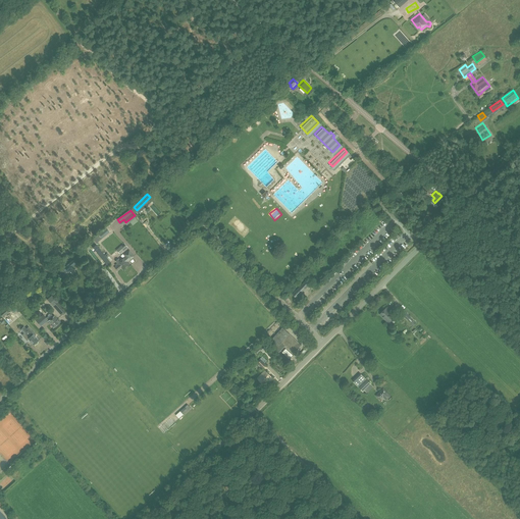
[(100,236),(97,231),(91,236),(94,241),(100,236)]
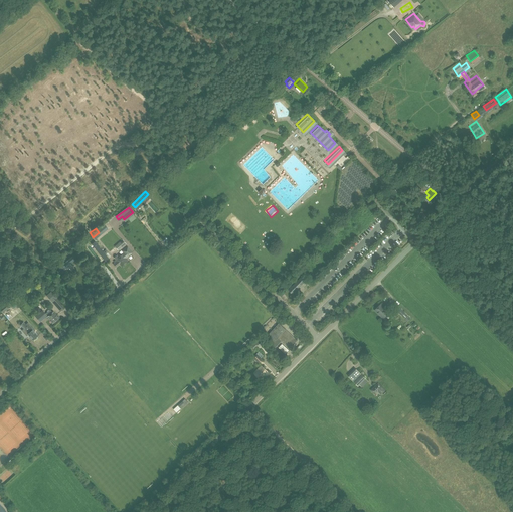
[(113,243),(116,247),(124,241),(120,236),(113,243)]
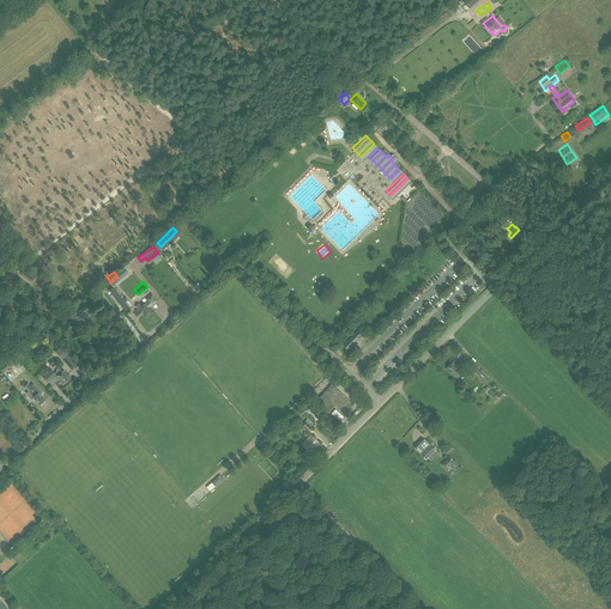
[(108,286),(123,306),(127,304),(110,284),(108,286)]
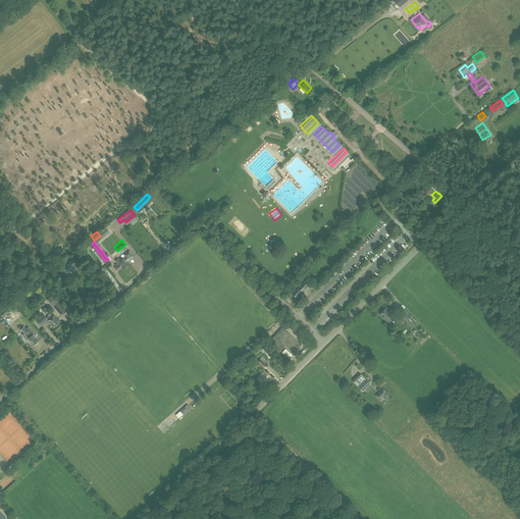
[(112,264),(115,267),(118,264),(120,267),(127,261),(125,259),(132,253),(126,248),(121,252),(123,254),(118,258),(116,255),(113,258),(115,260),(114,261),(115,262),(112,264)]
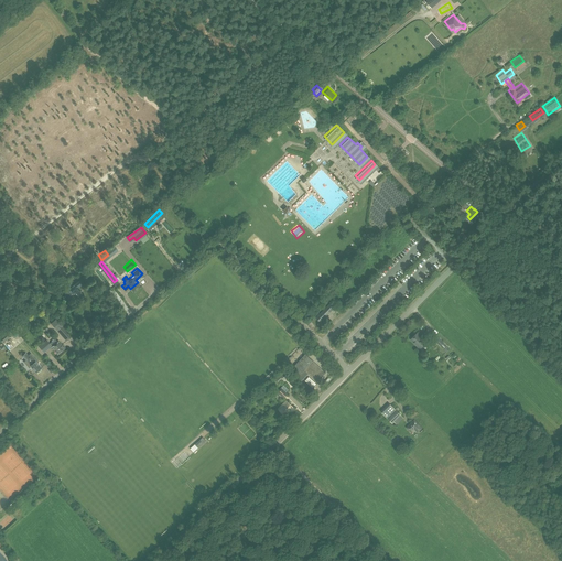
[(60,291),(63,295),(78,282),(75,279),(60,291)]
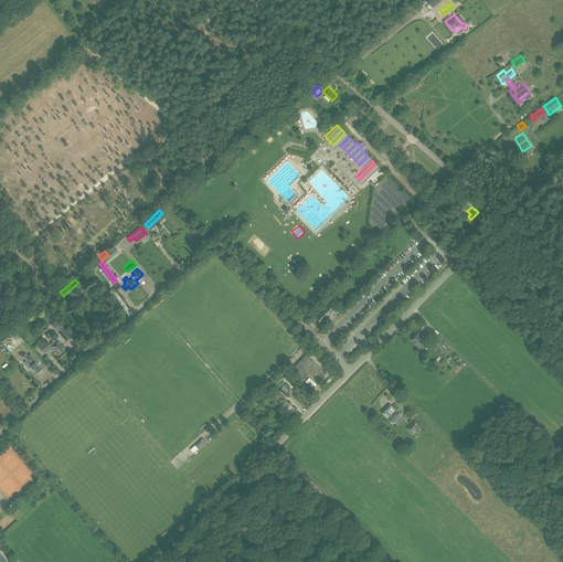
[(315,316),(318,319),(328,309),(325,306),(315,316)]
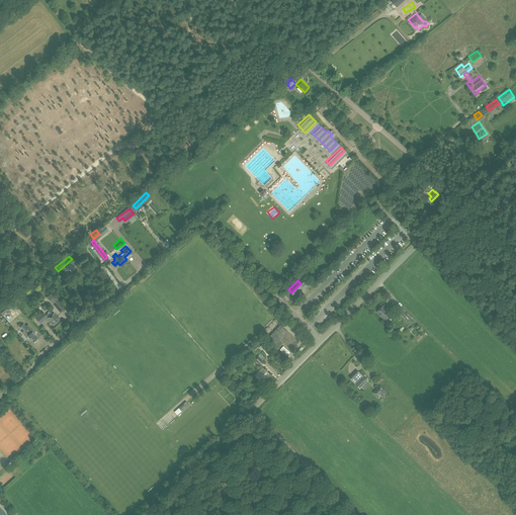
[(51,301),(59,311),(65,307),(56,296),(51,301)]
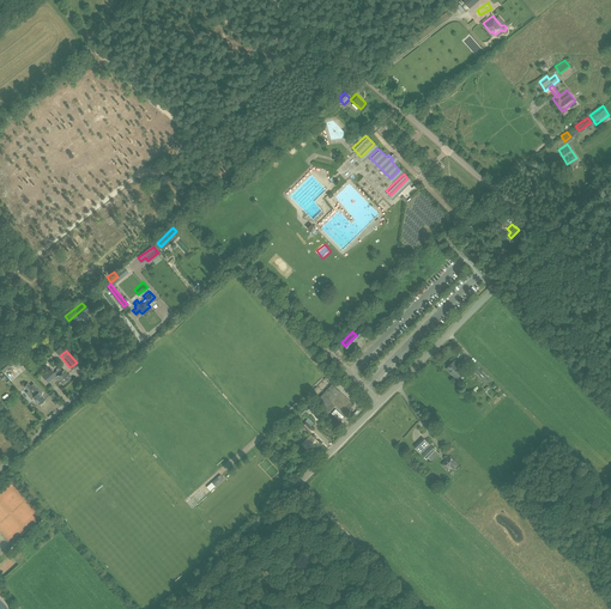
[(445,365),(454,375),(461,369),(451,358),(445,365)]
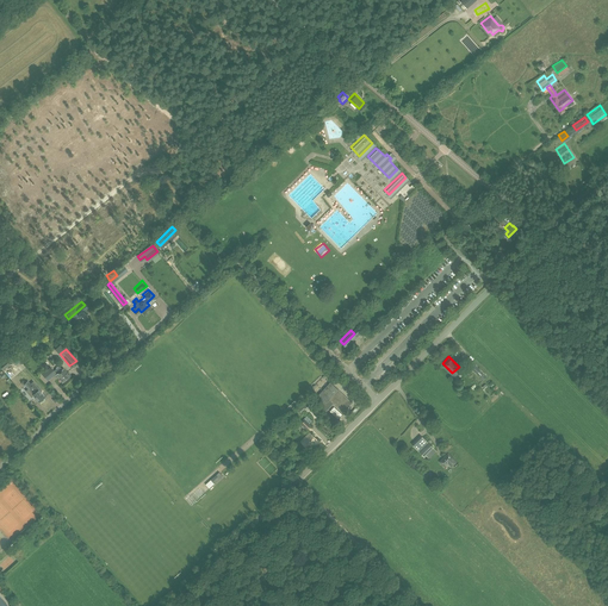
[(466,362),(481,378),(484,374),(470,358),(466,362)]
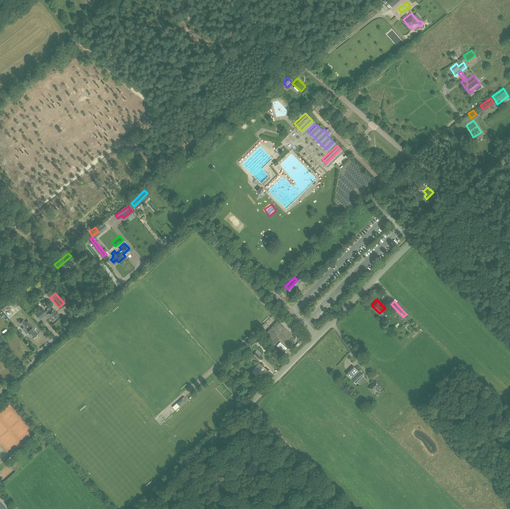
[(50,319),(57,313),(51,307),(50,308),(48,305),(43,309),(41,305),(33,312),(38,317),(44,312),(50,319)]
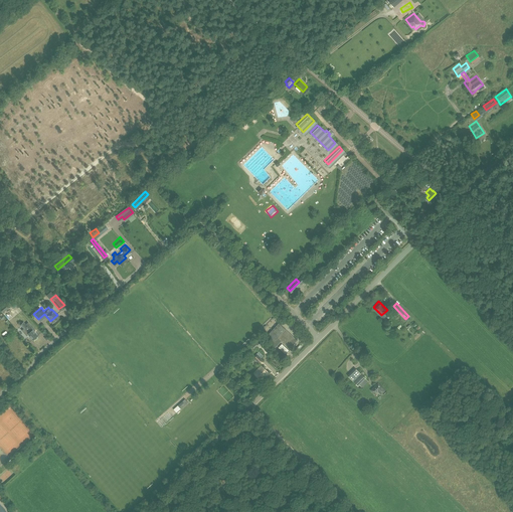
[(26,331),(30,337),(35,333),(32,328),(27,321),(26,322),(25,321),(23,322),(21,319),(18,322),(22,326),(23,325),(27,330),(26,331)]
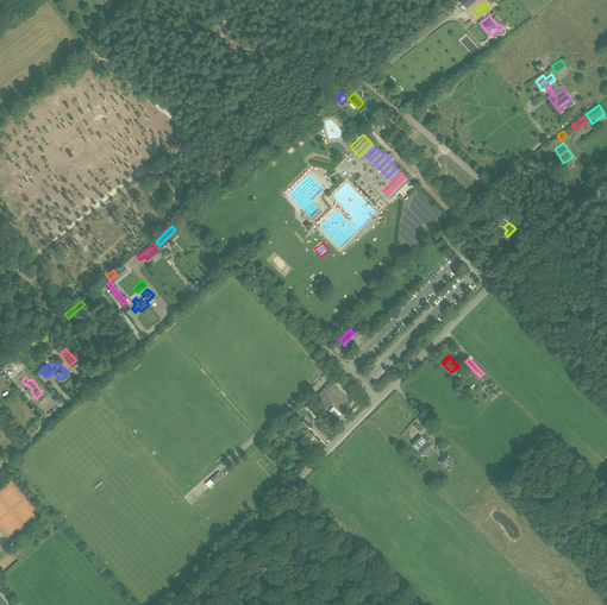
[(350,399),(327,378),(313,394),(321,402),(326,396),(340,410),(350,399)]
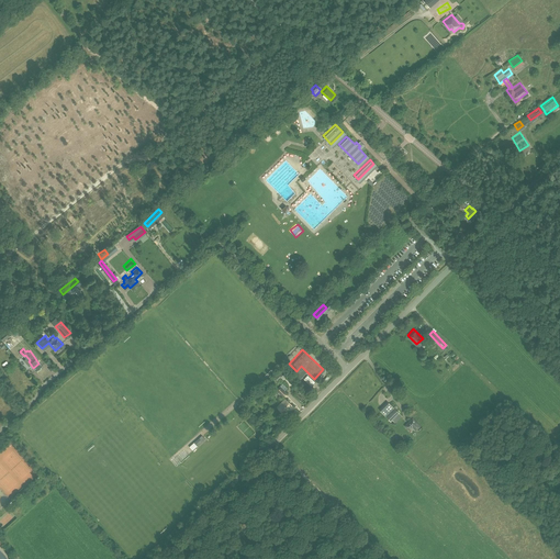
[(276,388),(280,393),(284,390),(282,388),(286,386),(280,380),(278,383),(279,384),(276,388)]
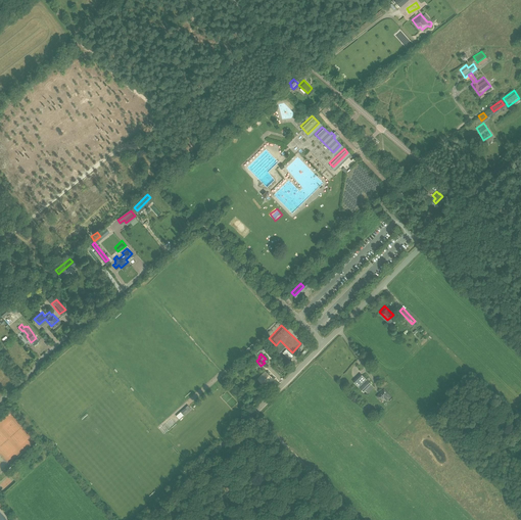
[(255,376),(264,383),(271,376),(264,368),(255,376)]
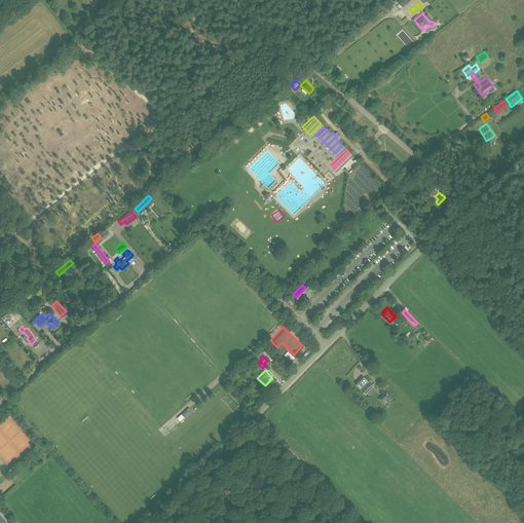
[(352,380),(364,391),(372,384),(361,372),(352,380)]
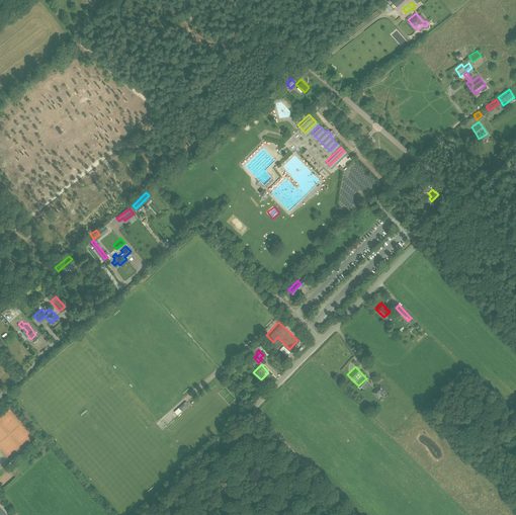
[(371,390),(375,394),(379,390),(382,393),(385,390),(378,382),(371,390)]
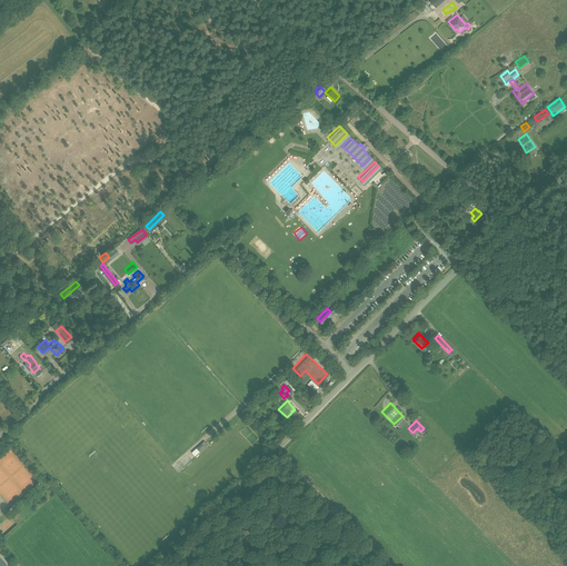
[(190,449),(192,453),(206,442),(202,438),(190,449)]
